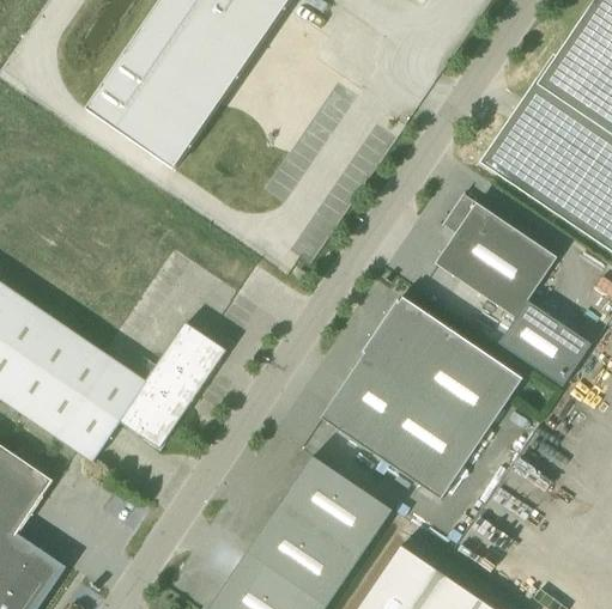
[(159,0),(85,108),(174,168),(289,0),(159,0)]
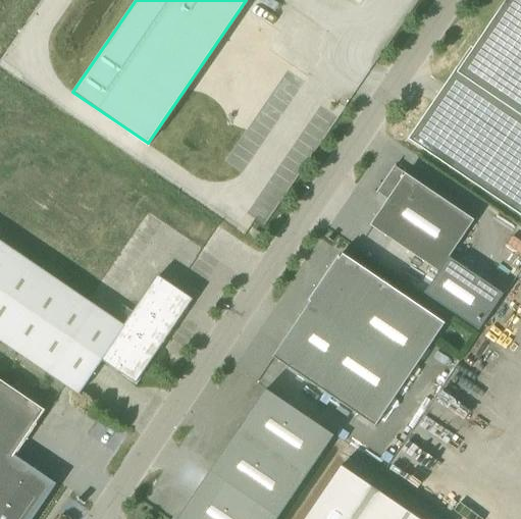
[(504,0),(412,136),(520,209),(520,0),(504,0)]
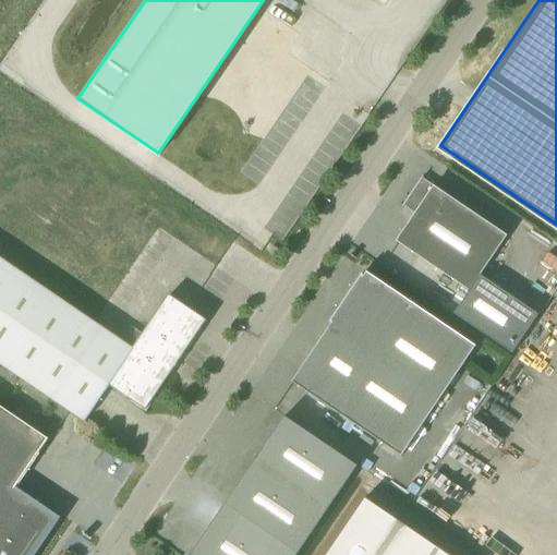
[(396,239),(469,288),(452,311),(510,350),(535,313),(479,274),(506,232),(422,176),(423,175),(422,173),(401,203),(402,204),(403,203),(414,210),(396,239)]
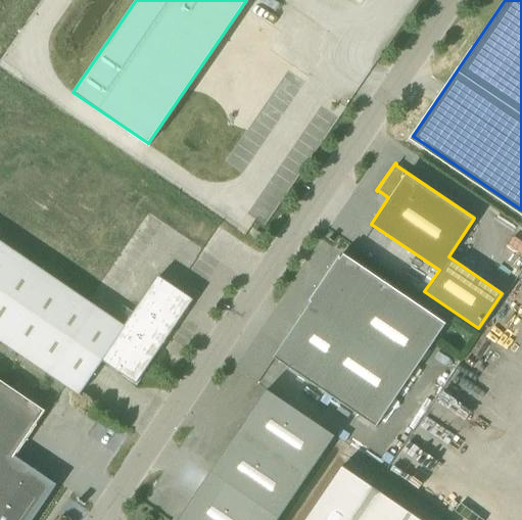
[(136,382),(182,314),(192,297),(157,275),(124,324),(0,241),(0,339),(79,392),(102,359),(136,382)]
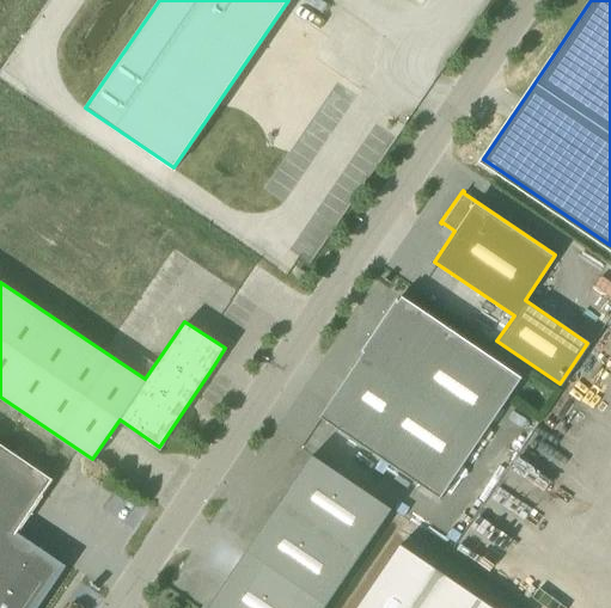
[(440,497),(521,376),(402,295),(398,300),(397,299),(396,298),(360,350),(361,351),(362,351),(364,351),(319,416),(440,497)]
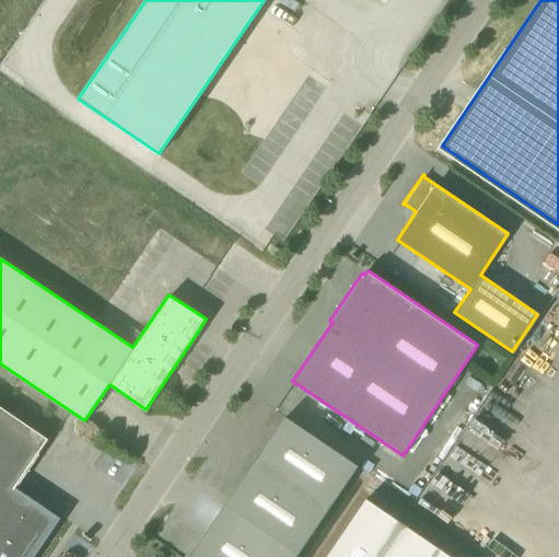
[(0,556),(31,556),(58,518),(14,487),(48,437),(0,404),(0,556)]
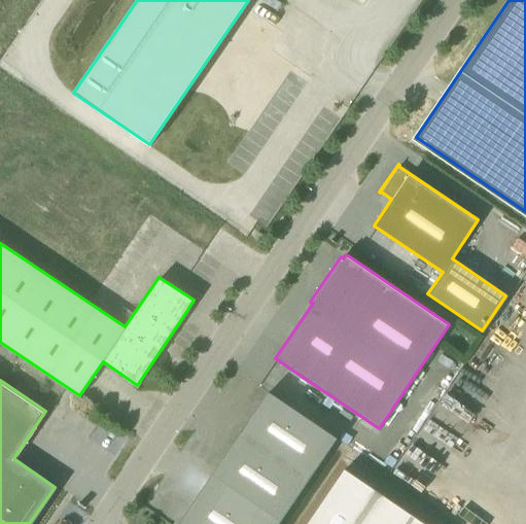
[(309,479),(337,438),(268,390),(240,431),(309,479)]
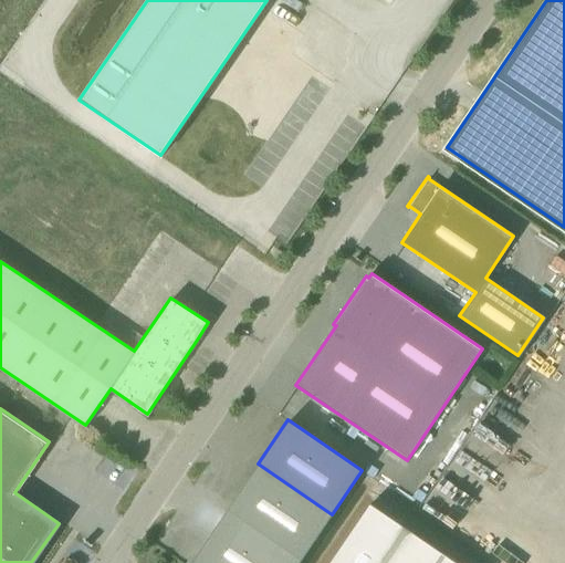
[(302,559),(332,514),(258,464),(228,508),(302,559)]
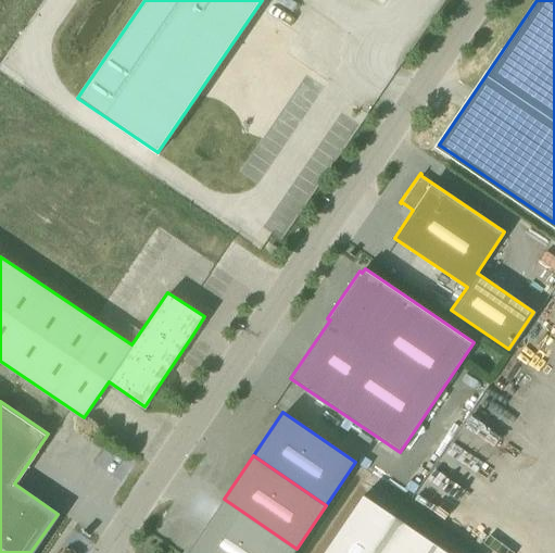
[(452,552),(437,543),(401,518),(363,492),(320,552),(452,552)]
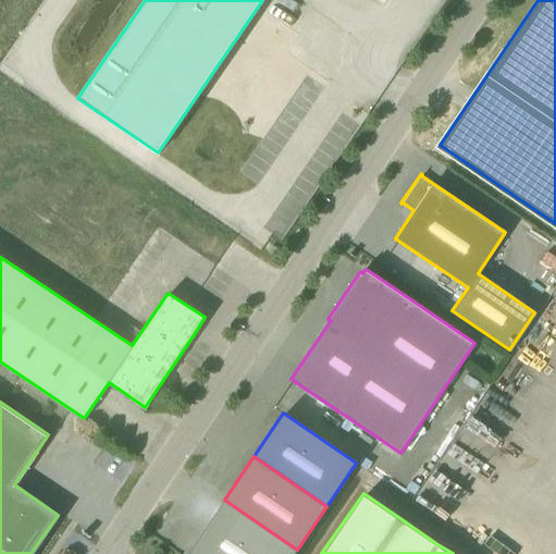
[(294,553),(297,550),(224,500),(187,553),(294,553)]
